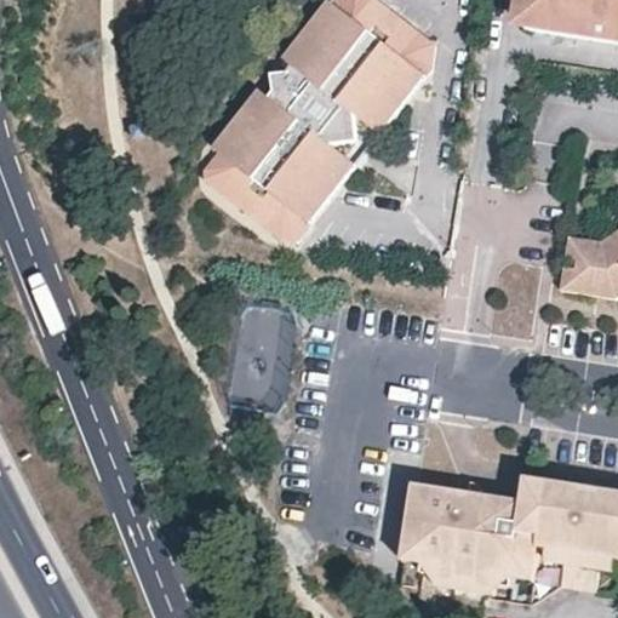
[(415,27),(378,0),(361,0),(360,3),(356,0),(339,0),(336,5),(330,0),(324,0),(281,55),(290,61),(284,69),(265,74),(268,90),(263,96),(255,90),(207,150),(230,169),(212,193),(262,230),(281,206),(305,224),(328,194),(350,162),(341,155),(348,146),(355,152),(367,137),(360,131),(366,121),(375,129),(419,69),(396,51),(415,27)]
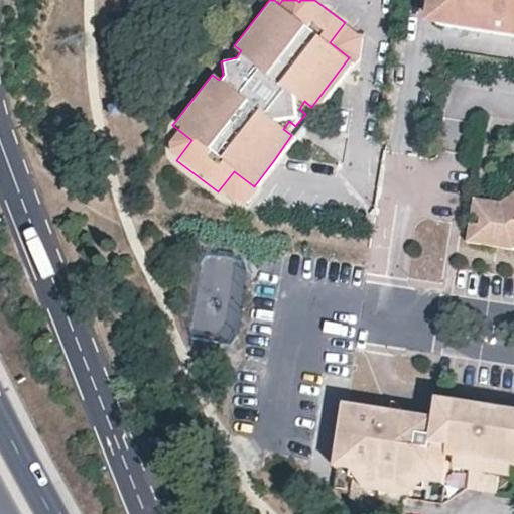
[(429,0),(427,14),(434,26),(513,37),(513,0),(429,0)]
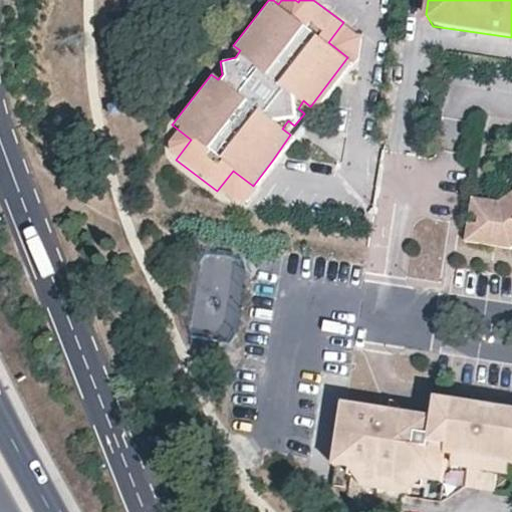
[(511,185),(495,196),(511,198),(511,185)]
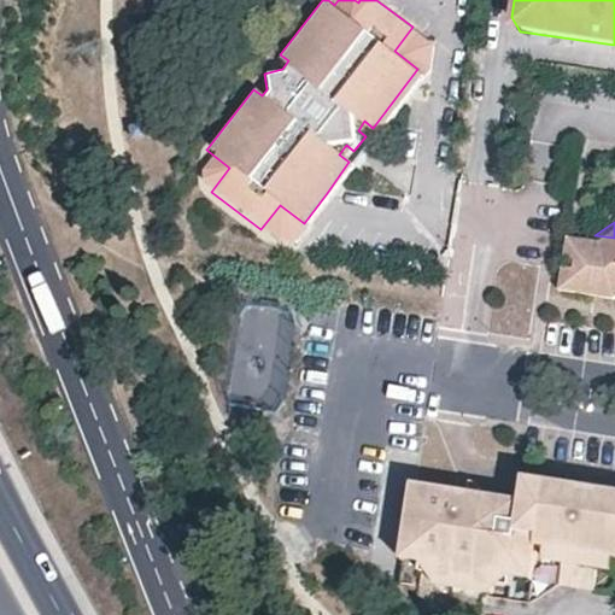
[(614,238),(595,235),(564,232),(562,255),(573,256),(570,265),(560,264),(557,287),(607,294),(614,288),(614,238)]
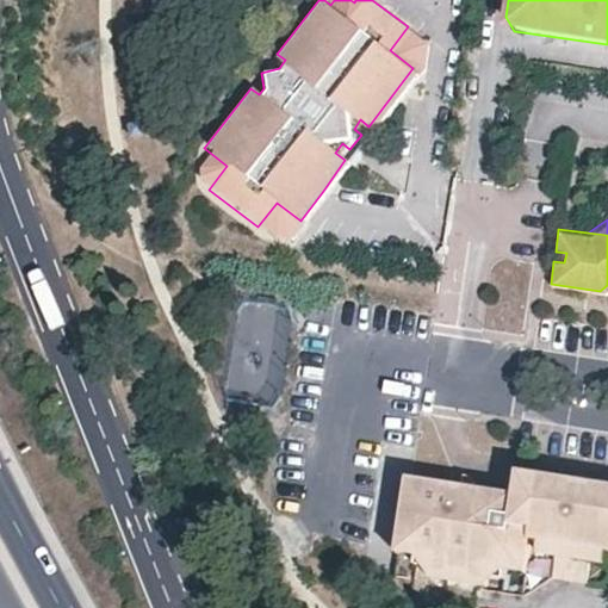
[(280,372),(283,304),(239,303),(237,349),(229,349),(229,371),(280,372)]
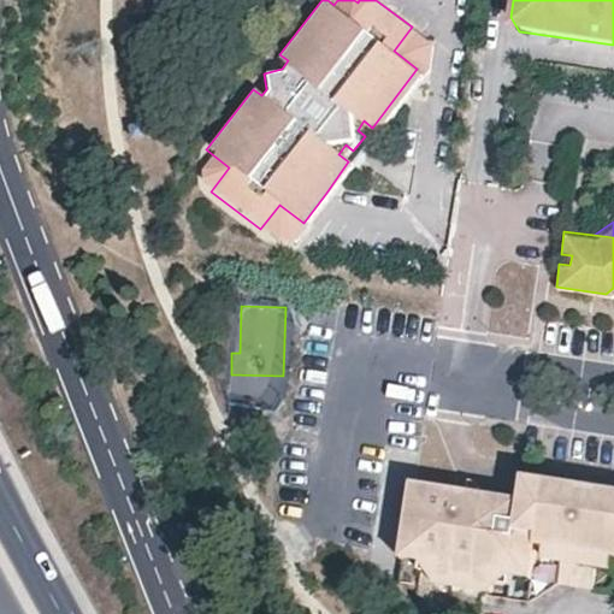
[(412,479),(400,551),(423,555),(421,565),(438,568),(437,576),(493,585),(494,579),(495,570),(512,572),(513,562),(532,566),(536,543),(562,547),(559,579),(591,584),(597,551),(613,554),(613,483),(580,479),(547,474),(544,484),(532,483),(530,499),(518,496),(459,486),(412,479)]
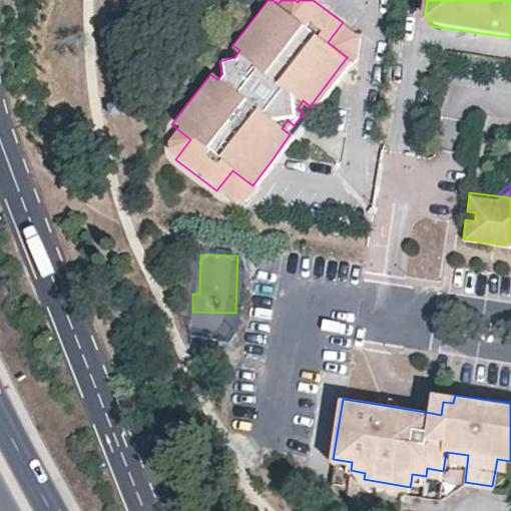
[(442,479),(443,471),(427,468),(426,476),(442,479)]
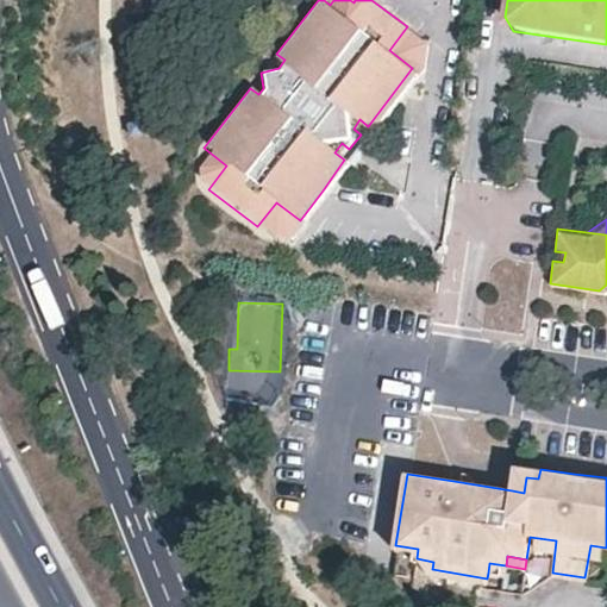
[(504,575),(506,565),(489,563),(488,573),(504,575)]
